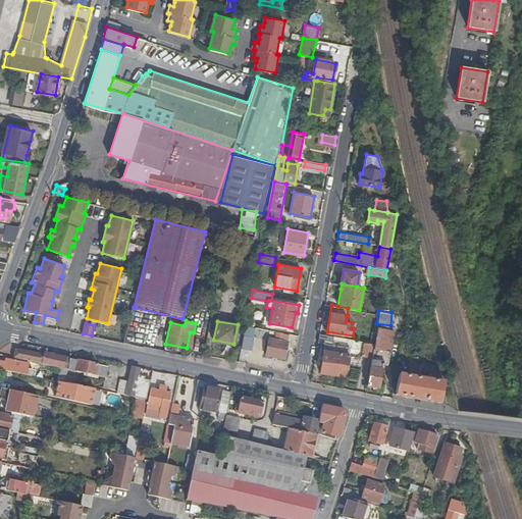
[(246,325),(242,348),(251,350),(254,336),(252,335),(254,326),(246,325)]
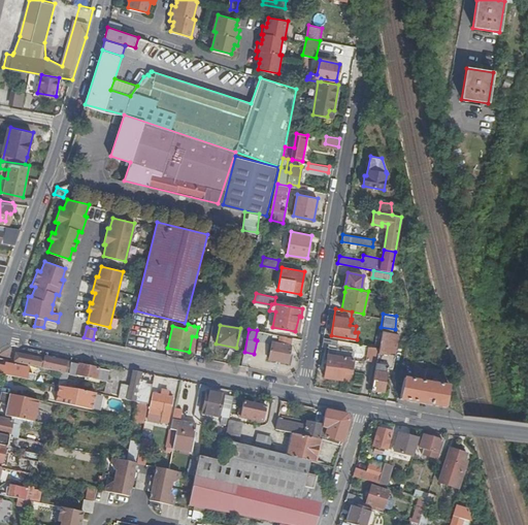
[(376,361),(371,389),(383,391),(388,368),(393,369),(400,334),(395,333),(395,330),(392,329),(392,333),(382,331),(378,347),(376,361)]
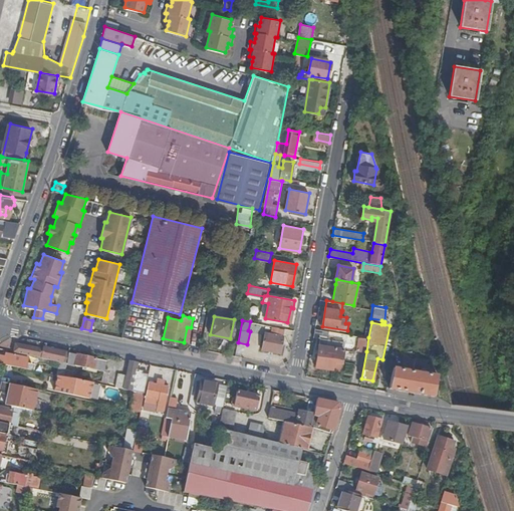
[(281,351),(285,327),(273,325),(272,333),(265,332),(262,348),(281,351)]
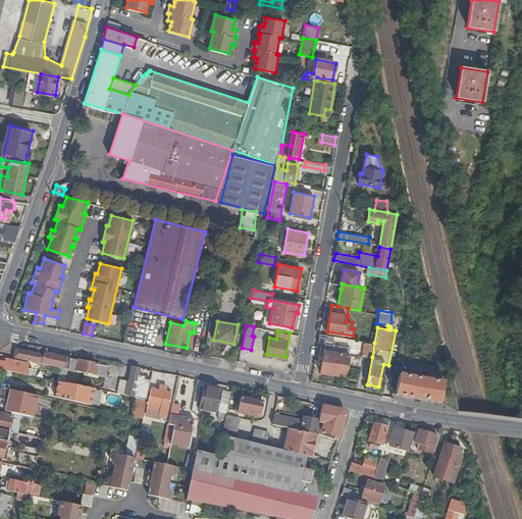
[(320,333),(319,342),(325,343),(321,372),(337,375),(338,367),(348,368),(351,348),(333,345),(334,336),(320,333)]
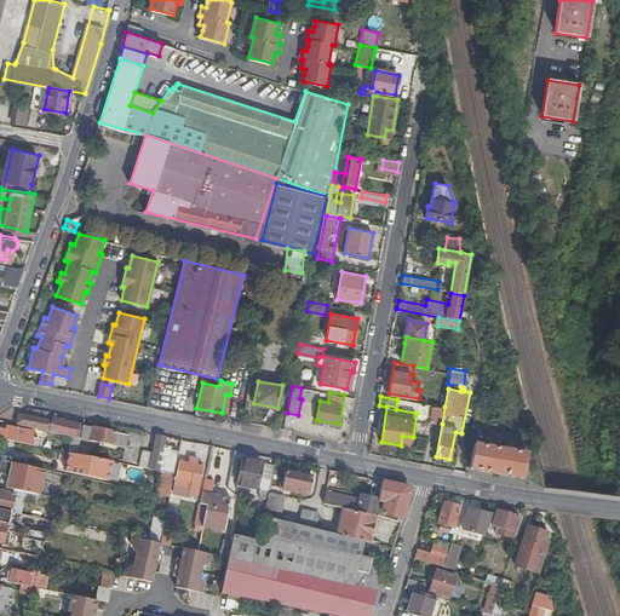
[(430,421),(442,424),(445,407),(434,406),(430,421)]
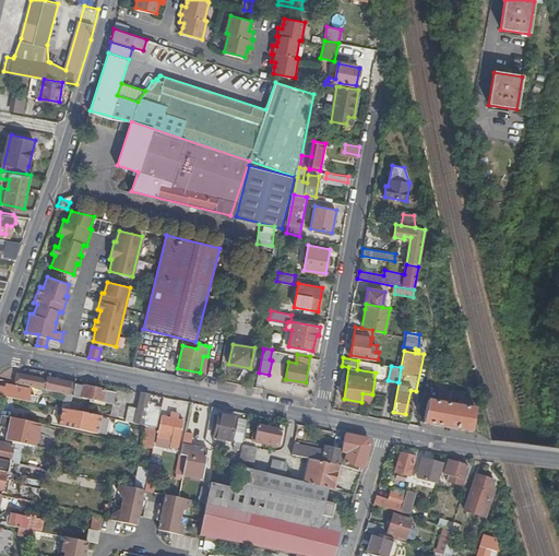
[(19,374),(15,382),(38,387),(39,385),(43,386),(45,380),(19,374)]
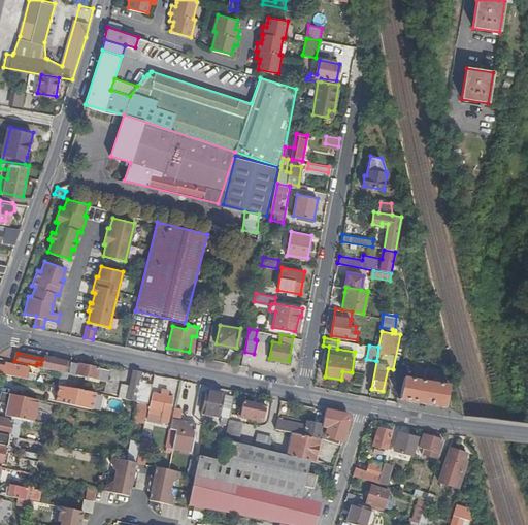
[(62,371),(65,371),(67,361),(45,356),(42,367),(62,371)]
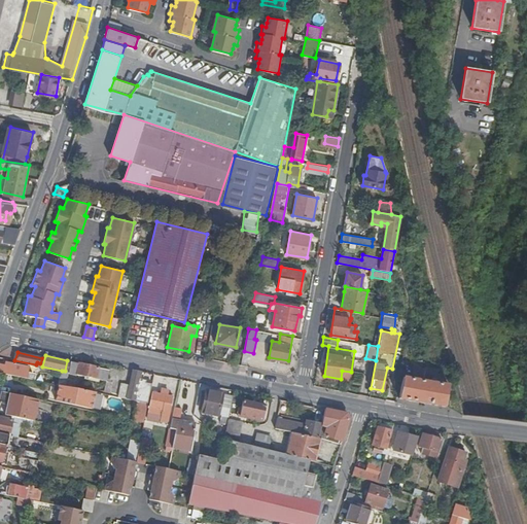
[(99,367),(72,360),(69,372),(97,378),(99,367)]
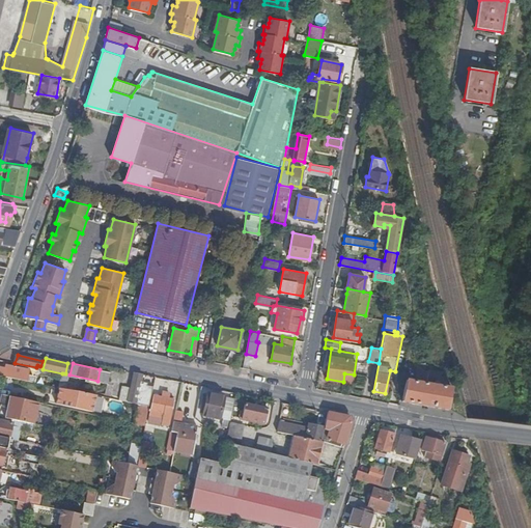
[(5,368),(0,366),(0,373),(29,380),(30,369),(6,364),(5,368)]
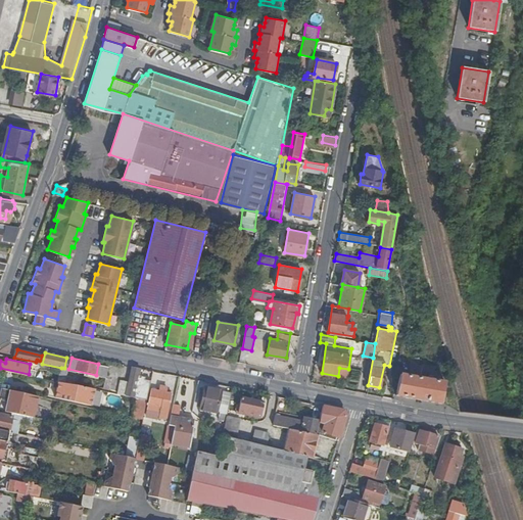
[(400,373),(396,394),(441,403),(445,382),(432,379),(432,374),(434,375),(435,371),(433,371),(434,366),(422,364),(419,376),(400,373)]
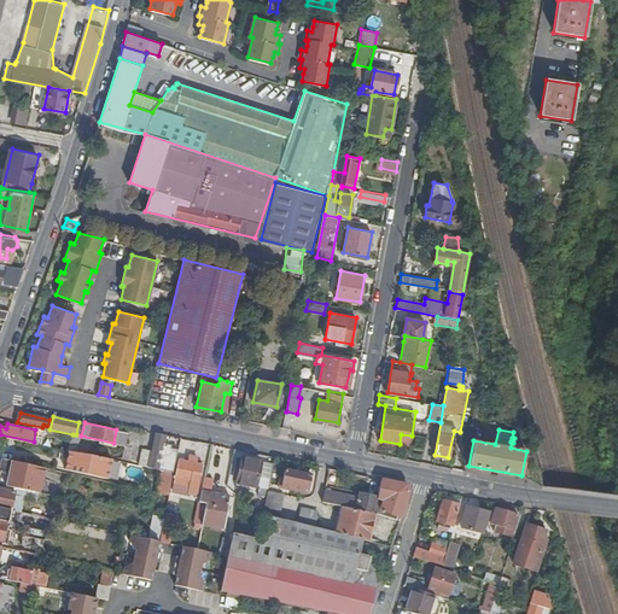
[(168,434),(157,432),(153,451),(150,466),(150,467),(163,469),(175,472),(178,457),(180,449),(172,448),(172,444),(165,443),(168,434)]
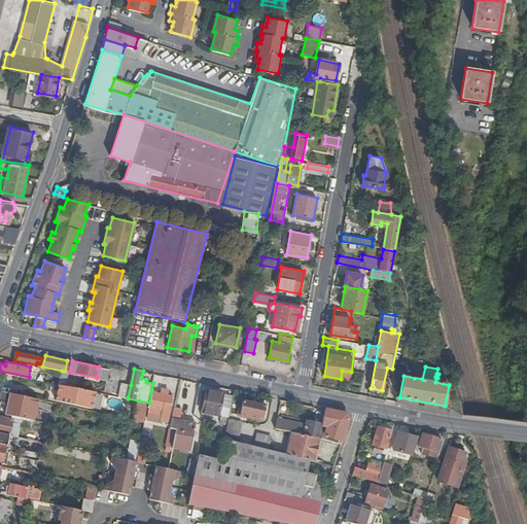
[(67,385),(69,372),(65,371),(62,371),(60,383),(67,385)]
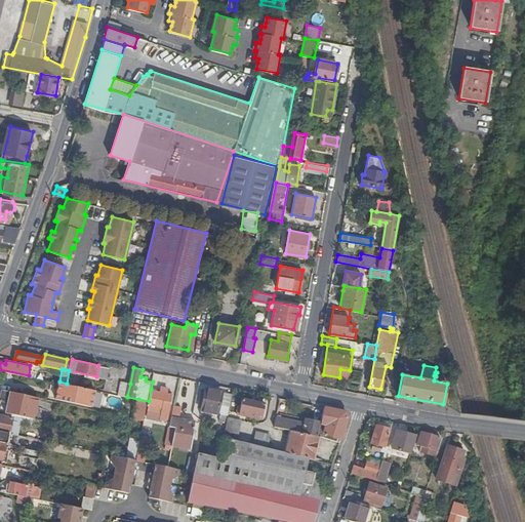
[(154,376),(153,382),(151,389),(154,390),(158,390),(160,378),(154,376)]
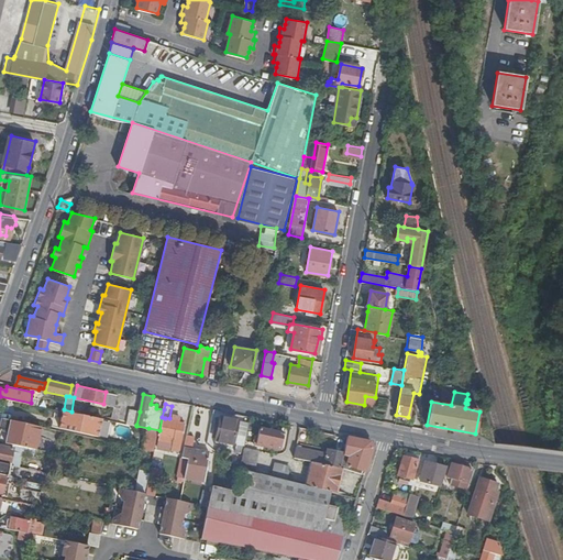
[(103,418),(72,412),(64,409),(61,427),(99,436),(103,418)]
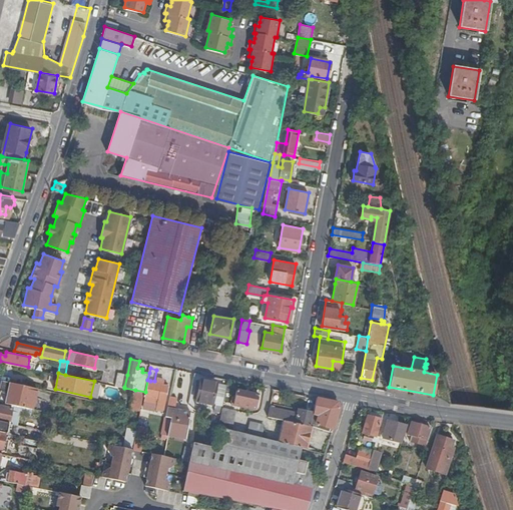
[(154,381),(150,381),(146,400),(157,402),(156,409),(163,410),(169,385),(163,384),(164,380),(159,378),(158,383),(154,381)]
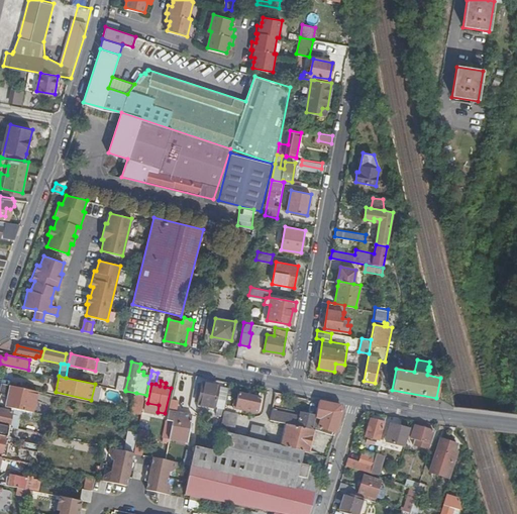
[(225,410),(230,388),(203,382),(199,403),(215,407),(215,406),(218,406),(217,413),(224,415),(225,411),(225,410)]
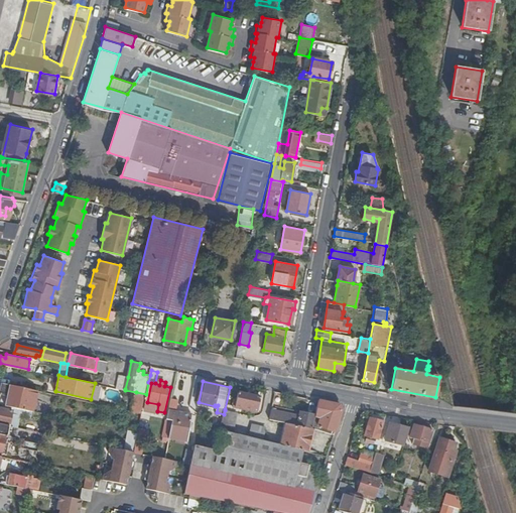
[(37,390),(3,382),(0,395),(0,403),(14,406),(30,409),(33,410),(37,390)]
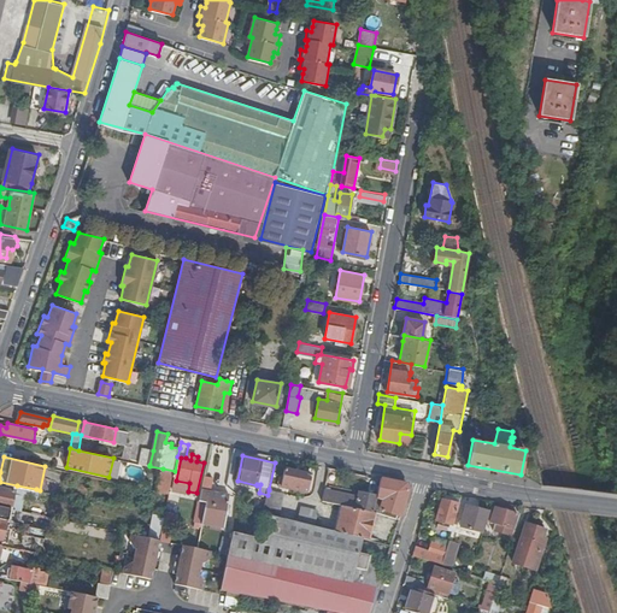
[(175,471),(163,469),(158,491),(170,494),(175,471)]
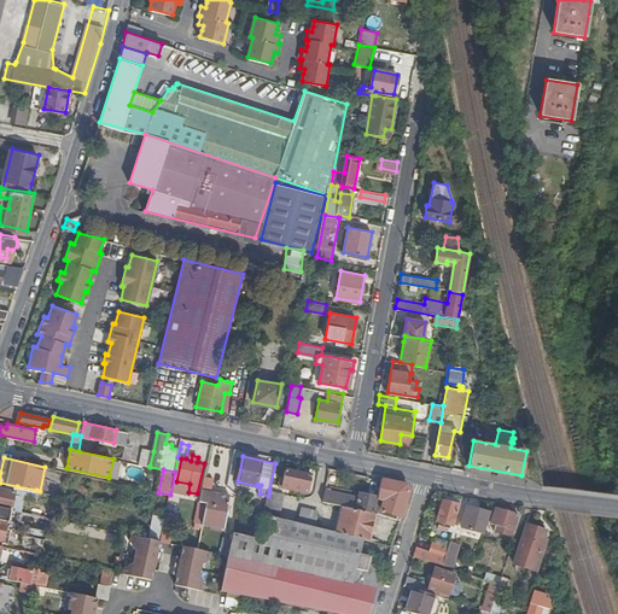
[(284,486),(307,491),(309,492),(313,475),(286,469),(283,486),(284,486)]
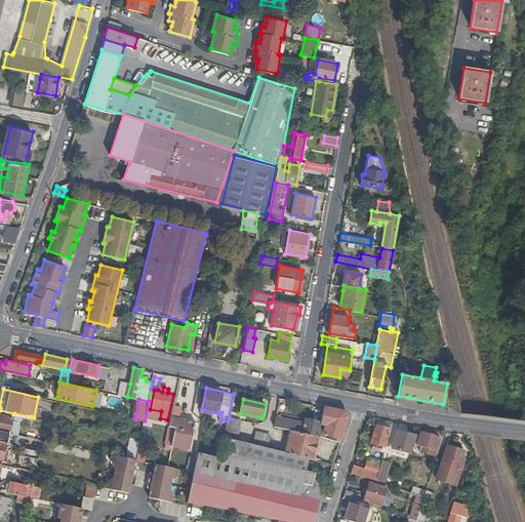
[(174,411),(171,426),(177,427),(173,444),(192,448),(198,422),(180,417),(184,407),(176,406),(175,410),(174,411)]
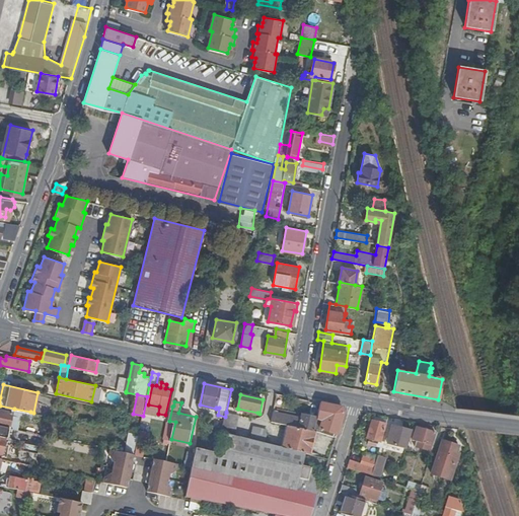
[(342,407),(321,402),(318,417),(318,418),(323,420),(320,428),(316,427),(315,431),(326,434),(327,430),(329,431),(329,434),(335,436),(337,433),(338,433),(345,412),(342,407)]
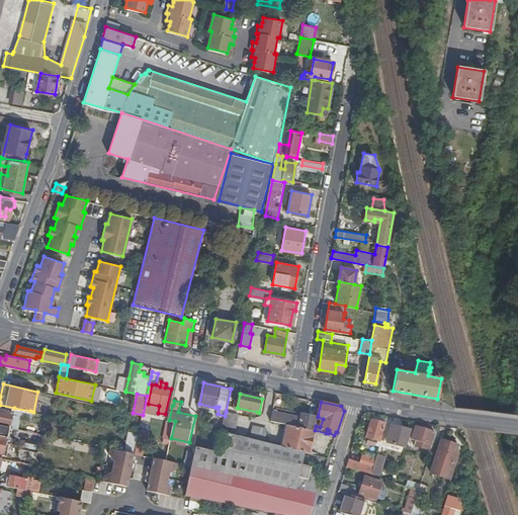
[(0,408),(0,424),(7,426),(10,426),(11,420),(12,414),(20,416),(29,418),(30,411),(14,408),(13,412),(0,408)]
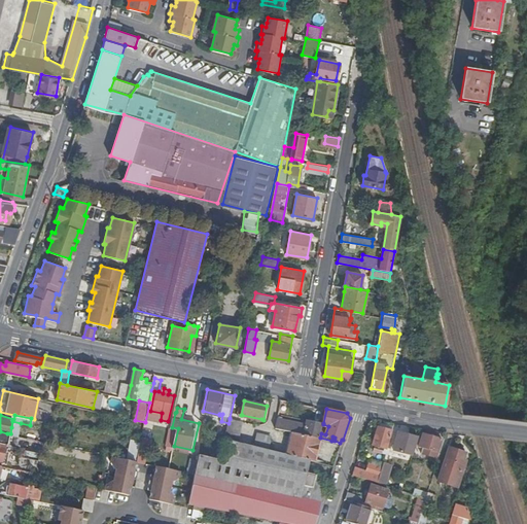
[(307,423),(278,418),(276,427),(293,431),(320,438),(321,433),(323,424),(323,423),(308,420),(307,423)]
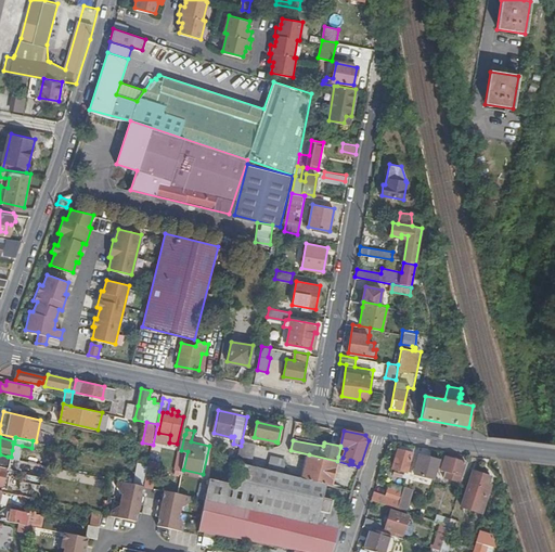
[(239,457),(237,461),(250,464),(255,444),(242,441),(241,446),(239,457)]
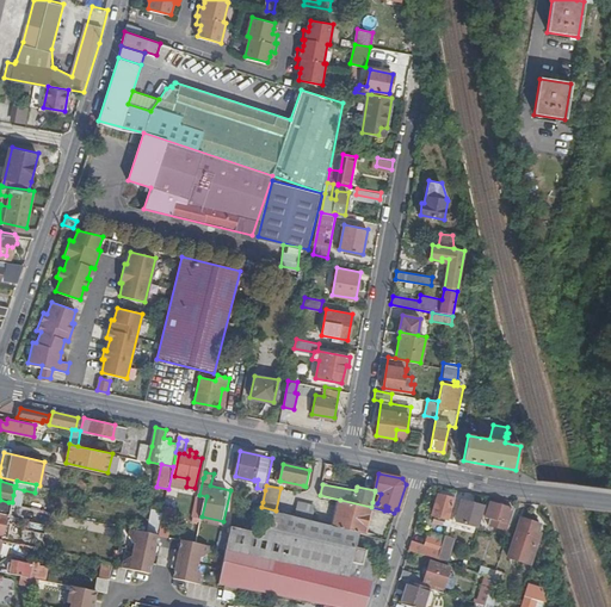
[(254,500),(263,502),(265,490),(257,488),(254,500)]
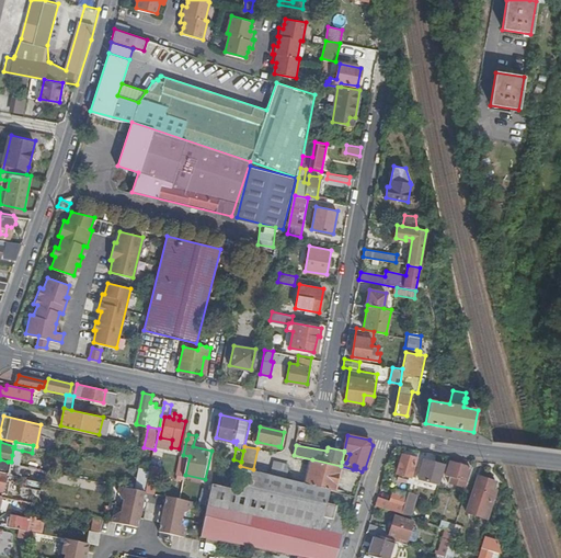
[(412,475),(414,476),(419,459),(418,459),(418,457),(404,455),(398,474),(411,477),(412,475)]
